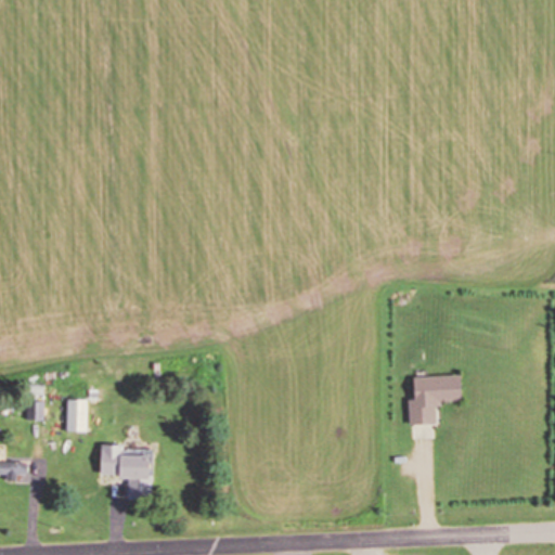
[(409,425),(433,424),(431,403),(459,402),(457,375),(408,377),(409,425)]
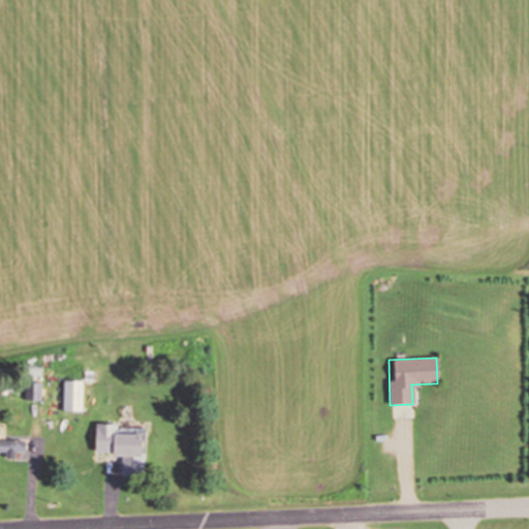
[(82,411),(82,381),(62,381),(62,411),(82,411)]
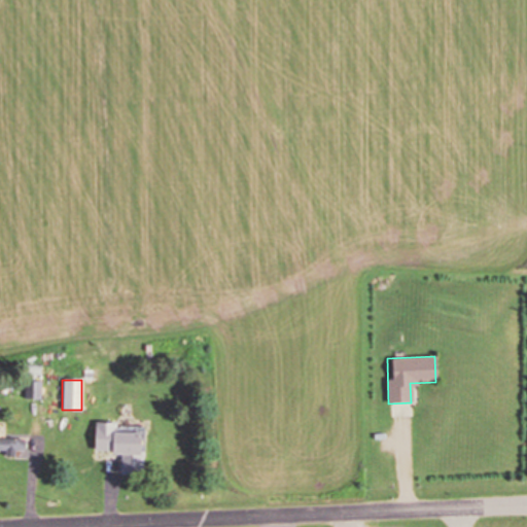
[(19,398),(44,398),(44,381),(19,381),(19,398)]
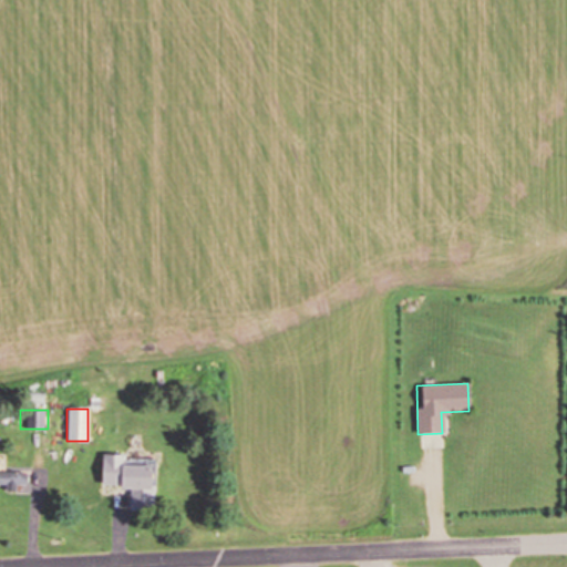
[(100,487),(114,487),(113,508),(153,509),(154,455),(101,454),(100,487)]
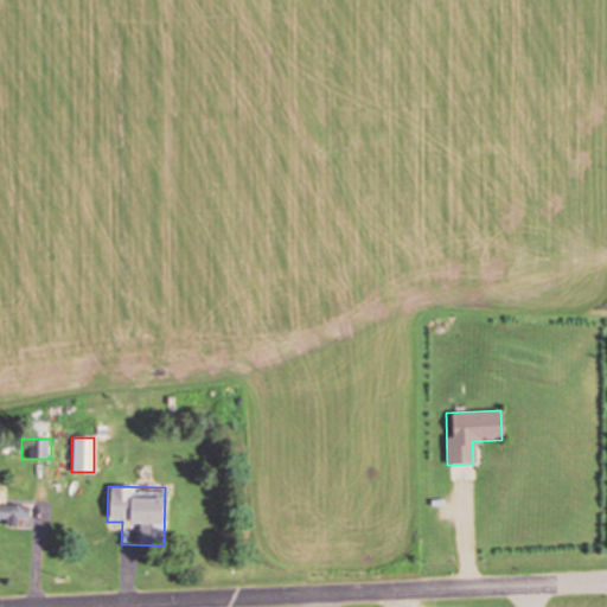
[(0,518),(6,518),(6,522),(27,522),(27,505),(0,505),(0,518)]
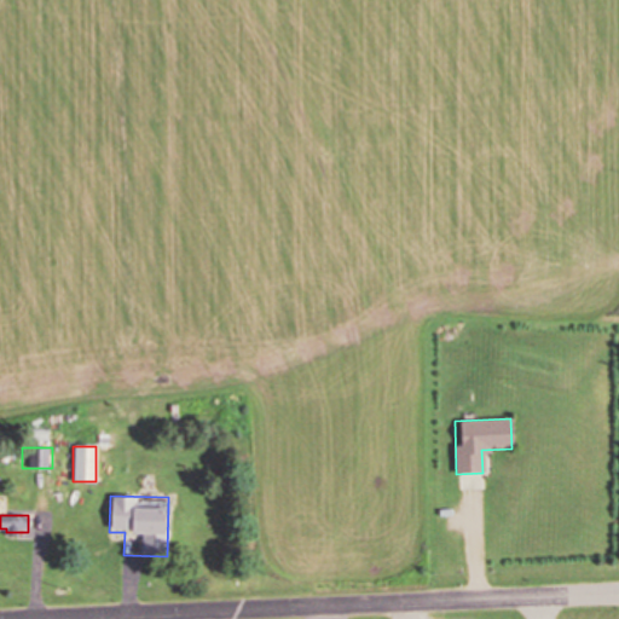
All buildings are outlined.
